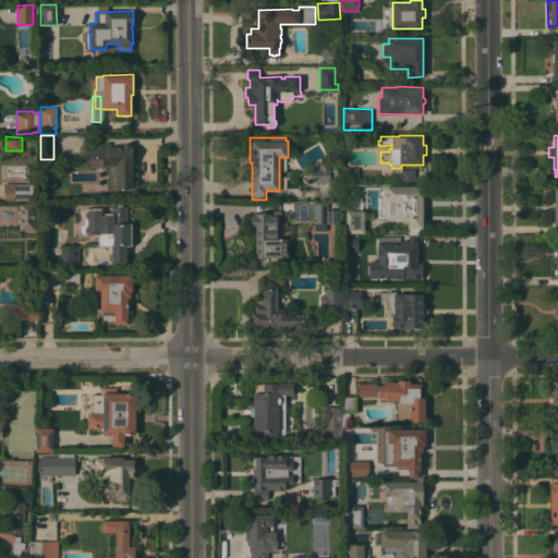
[(91,167),(91,159),(81,159),(81,149),(79,149),(79,145),(83,145),(83,147),(107,147),(107,146),(122,146),(122,143),(130,143),(130,146),(132,146),(132,189),(108,189),(108,167),(91,167)]
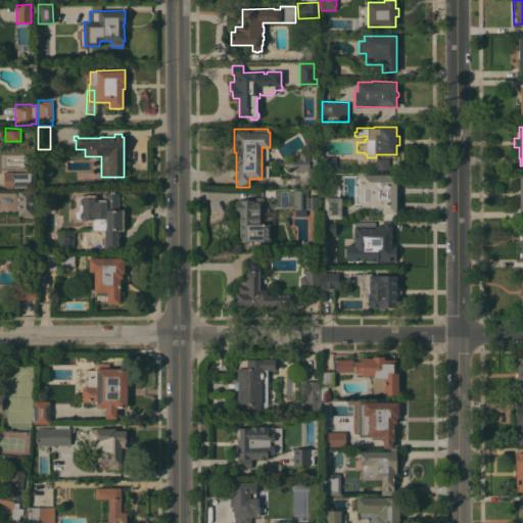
[(299,156),(299,151),(310,151),(310,158),(317,158),(317,170),(308,170),(308,171),(291,171),(291,169),(288,169),(287,168),(286,167),(286,164),(286,162),(287,160),(287,159),(289,159),(291,158),(291,156),(299,156)]
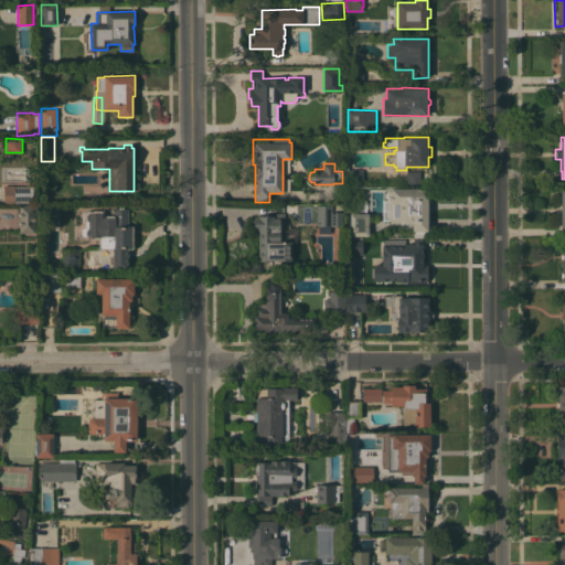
[(362,187),(345,187),(345,169),(362,169),(362,187)]
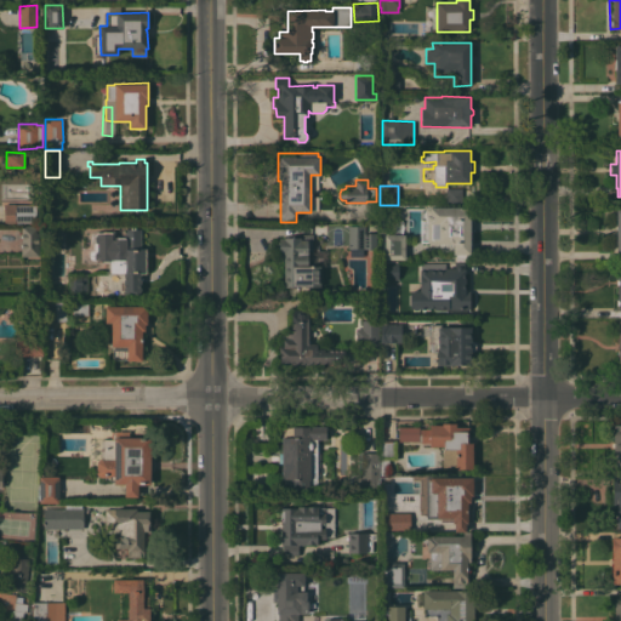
[(462,205),(445,205),(445,188),(462,188),(462,205)]
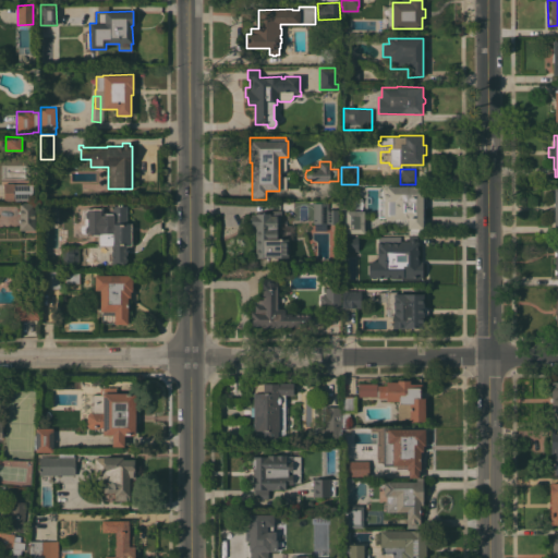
[(3,201),(3,182),(13,183),(33,183),(33,201),(3,201)]
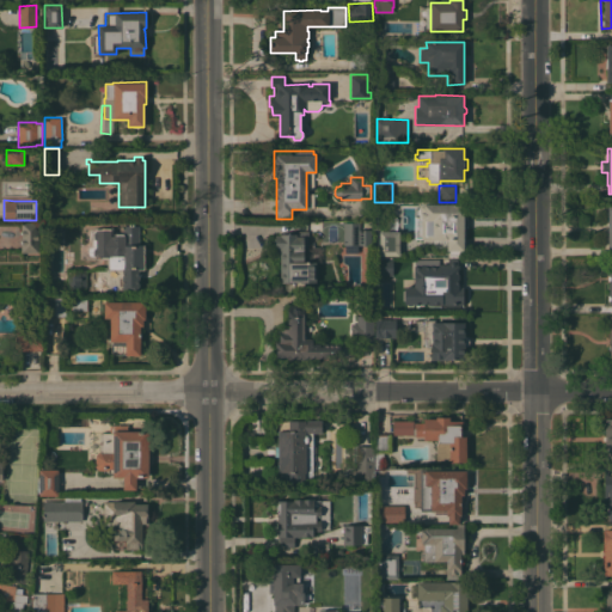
[(464,204),(464,216),(467,216),(467,227),(464,227),(464,250),(461,250),(461,257),(447,257),(447,250),(446,239),(432,239),(421,239),(421,214),(420,214),(420,204),(423,204),(464,204)]
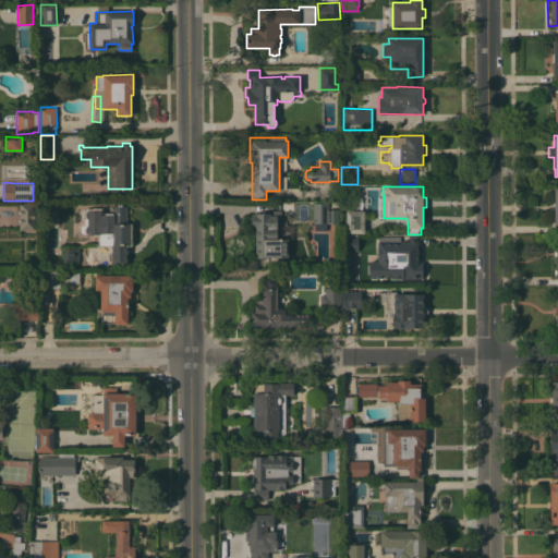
[(364,233),(346,233),(346,208),(341,208),(341,197),(355,197),(354,210),(364,210),(364,233)]
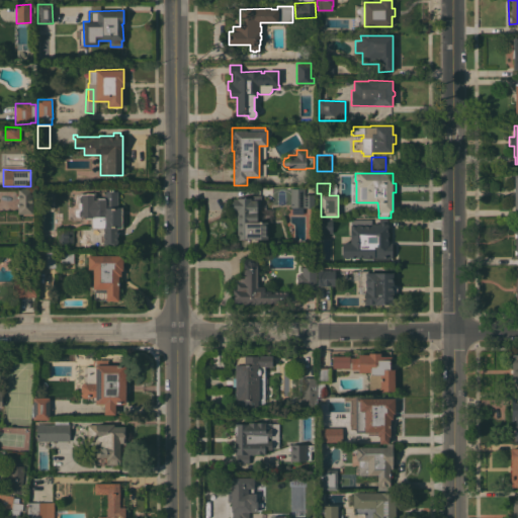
[(32,213),(17,213),(18,188),(33,188),(32,213)]
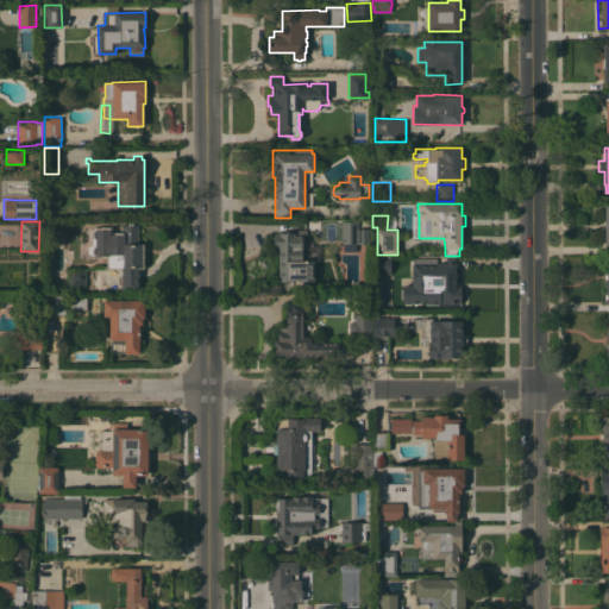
[(358,221),(357,244),(356,244),(356,251),(344,251),(344,243),(341,243),(341,221),(358,221)]
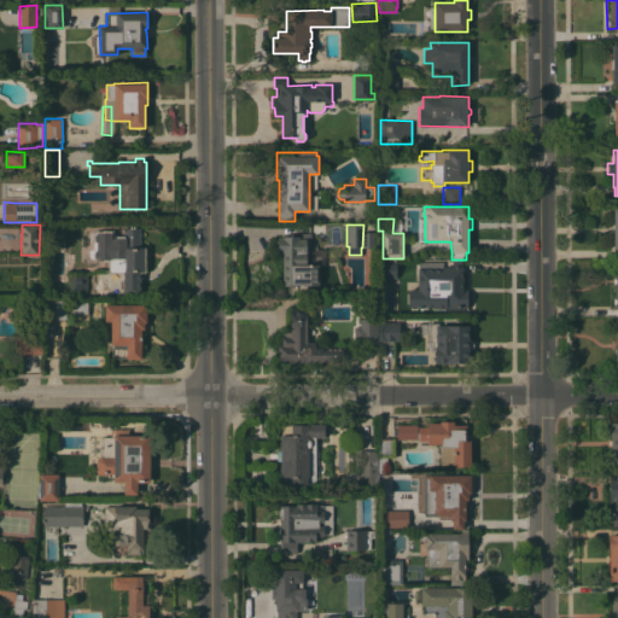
[(111,237),(124,238),(124,227),(140,227),(140,248),(146,248),(146,272),(140,272),(140,275),(139,275),(139,278),(140,278),(140,289),(139,289),(139,292),(123,292),(123,289),(123,286),(124,286),(124,283),(123,283),(123,270),(111,269),(111,260),(93,260),(93,258),(89,258),(89,250),(93,249),(93,240),(93,232),(110,232),(111,237)]
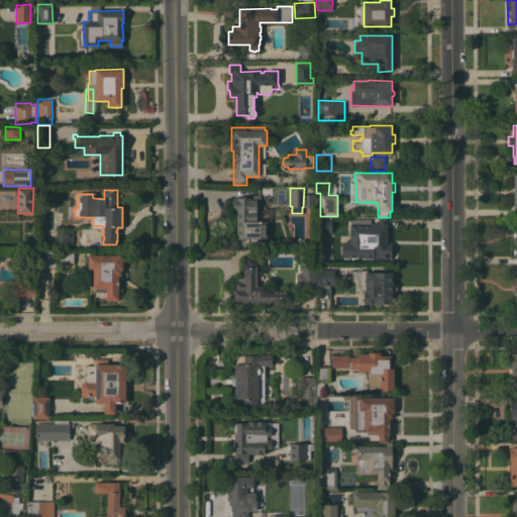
[(236,238),(236,211),(232,211),(232,198),(236,198),(256,197),(256,220),(267,220),(267,238),(236,238)]
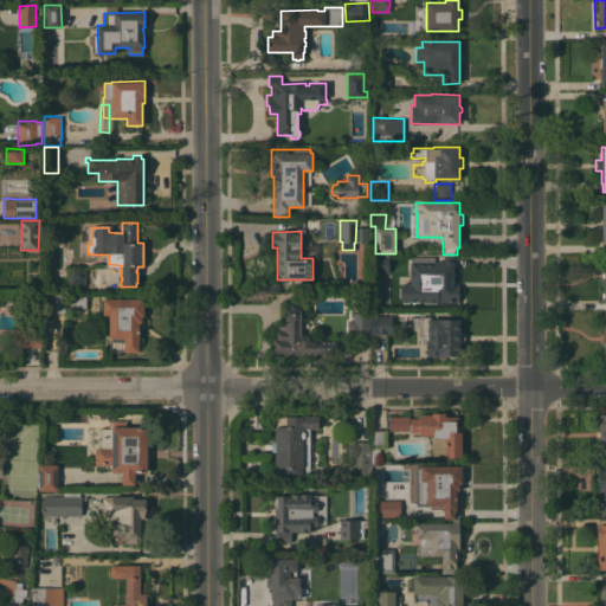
[(436,263),(444,262),(444,256),(452,255),(452,263),(453,263),(453,266),(452,266),(452,271),(453,271),(453,279),(456,279),(457,282),(459,282),(459,302),(438,302),(438,298),(424,298),(424,283),(416,283),(416,272),(425,272),(425,263),(436,263)]
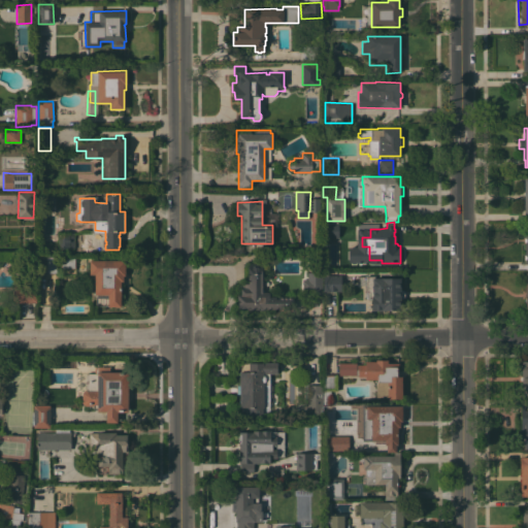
[(326,237),(326,223),(344,223),(344,237),(326,237)]
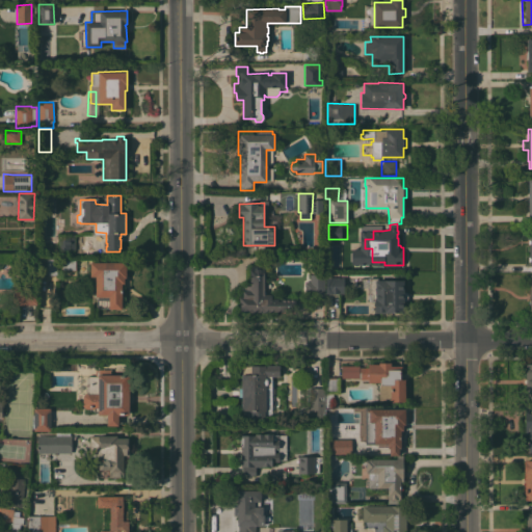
[(59,234),(75,234),(75,250),(59,250),(59,234)]
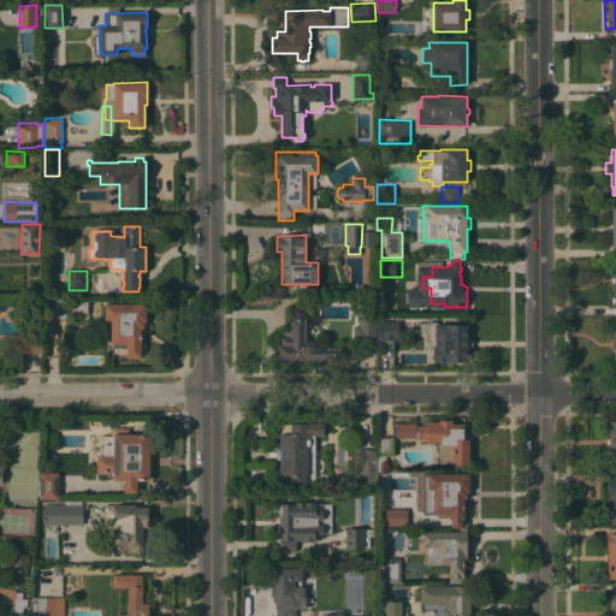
[(71,313),(70,301),(87,301),(88,313),(71,313)]
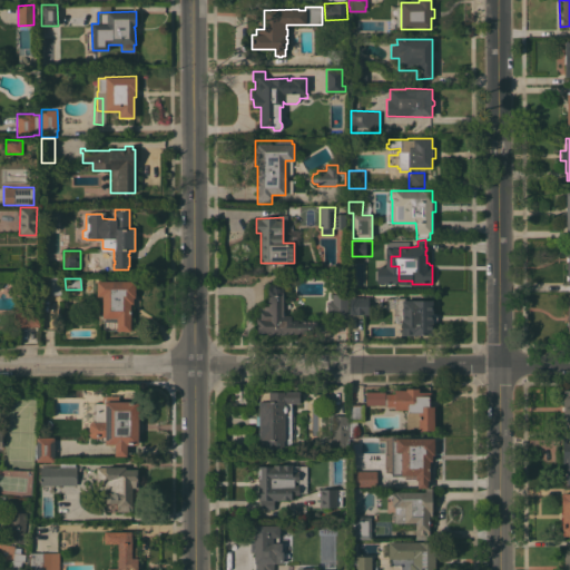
[(130,331),(117,331),(117,330),(104,330),(104,317),(102,317),(102,296),(97,296),(97,281),(135,281),(135,297),(133,297),(133,303),(130,303),(130,331)]
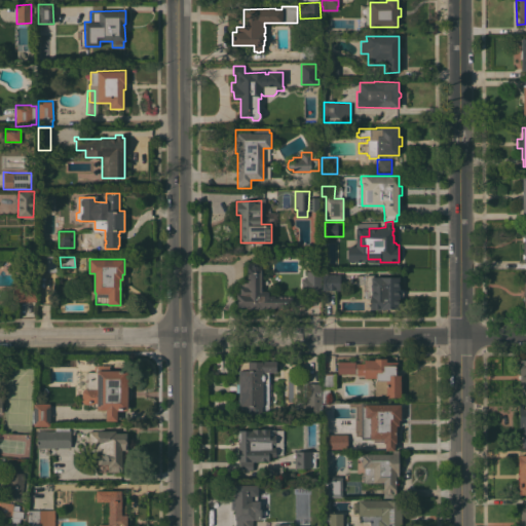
[(268,291),(268,295),(279,295),(279,296),(292,296),(292,307),(289,307),(289,306),(286,306),(287,307),(284,307),(284,306),(280,306),(280,307),(277,307),(277,306),(274,306),(274,307),(270,308),(270,307),(267,307),(267,308),(265,308),(265,307),(262,307),(262,308),(258,308),(258,307),(256,307),(256,308),(253,308),(253,307),(251,307),(251,308),(247,308),(247,307),(246,307),(237,307),(237,297),(236,297),(236,293),(240,293),(240,283),(248,283),(248,265),(250,265),(252,262),(259,262),(261,265),(261,270),(260,270),(261,291),(268,291)]
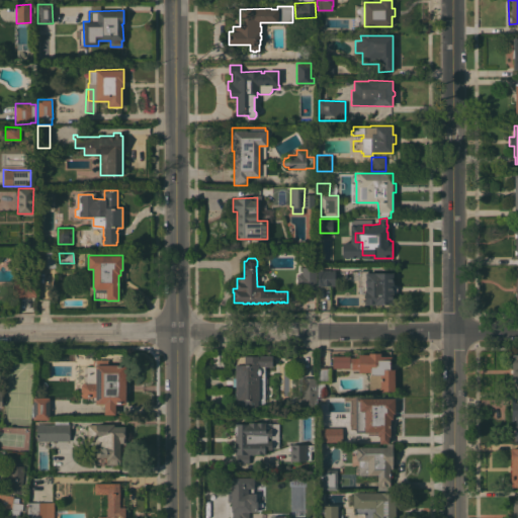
[(316,267),(317,289),(315,289),(315,290),(297,290),(297,277),(296,277),(296,273),(301,273),(301,267),(316,267)]
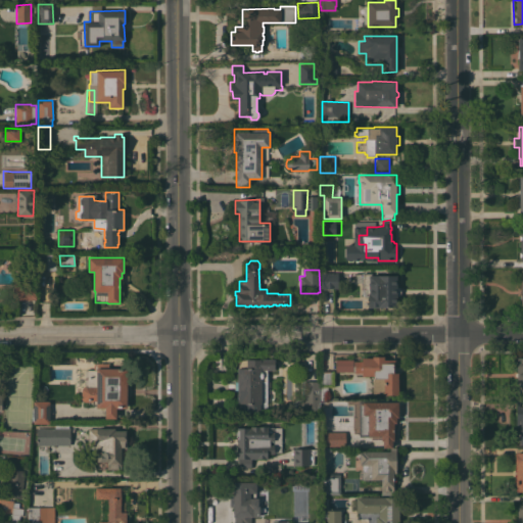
[(320,288),(321,273),(338,273),(338,288),(320,288)]
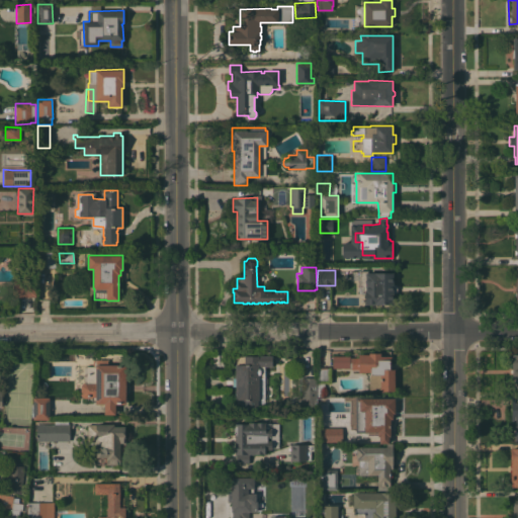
[(393,304),(364,305),(364,292),(359,292),(359,287),(358,287),(358,272),(393,272),(393,284),(395,284),(396,284),(396,285),(397,286),(397,288),(397,290),(396,291),(395,292),(393,293),(393,304)]
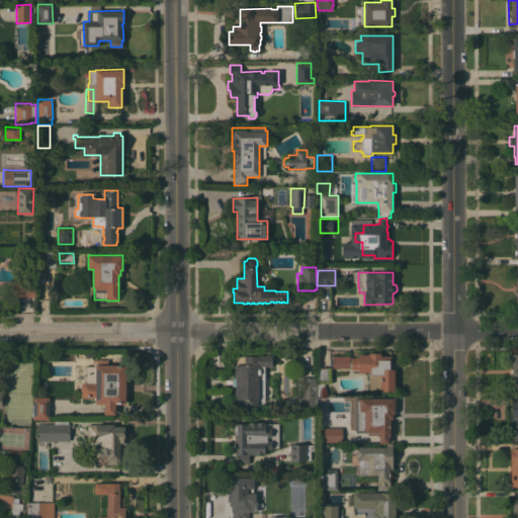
[(14,296),(14,294),(12,294),(12,289),(15,289),(14,280),(35,280),(36,296),(14,296)]
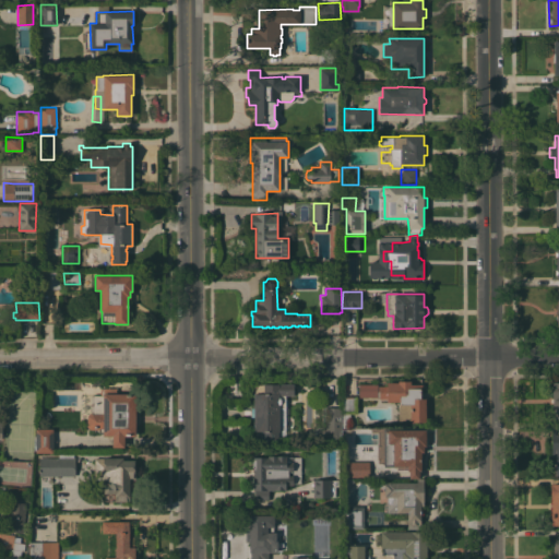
[(426,421),(411,421),(411,420),(399,420),(399,404),(400,404),(400,402),(387,402),(387,399),(379,399),(379,396),(358,397),(358,382),(397,382),(397,381),(411,381),(411,384),(421,384),(421,389),(420,389),(420,399),(426,399),(426,421)]
